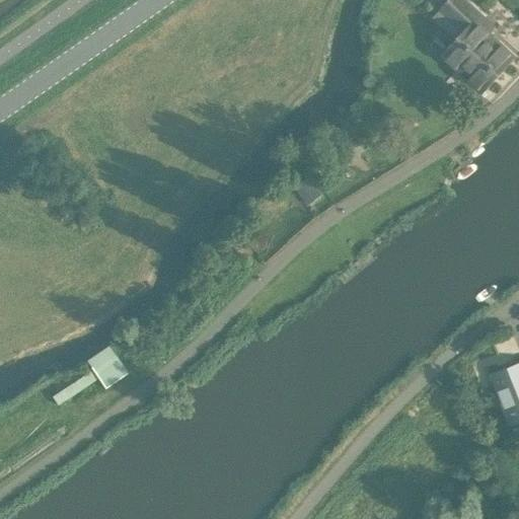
[(464,0),(450,0),(441,11),(464,33),(444,55),(483,91),(513,58),(487,33),(494,26),(464,0)]
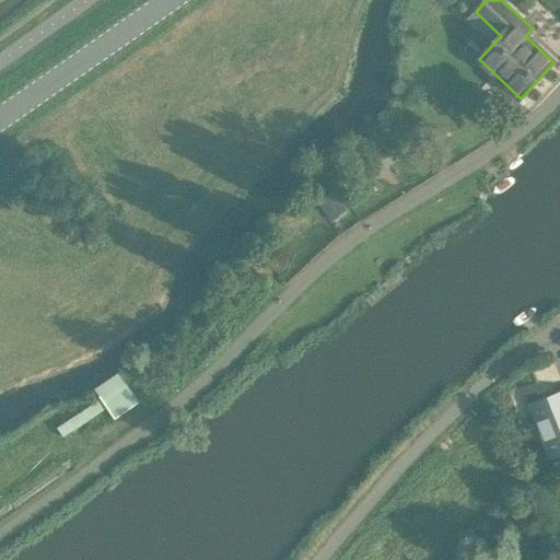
[(334,193),(317,205),(331,222),(347,210),(334,193)]
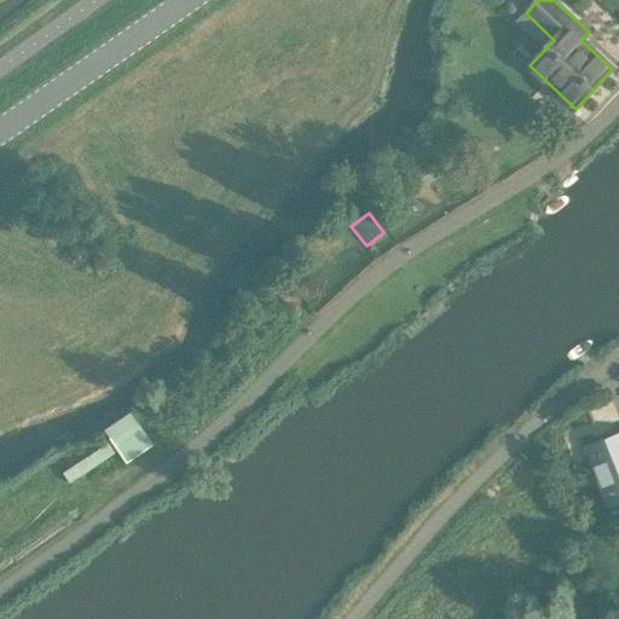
[(152,444),(128,410),(102,428),(109,440),(61,472),(68,481),(116,450),(125,463),(152,444)]
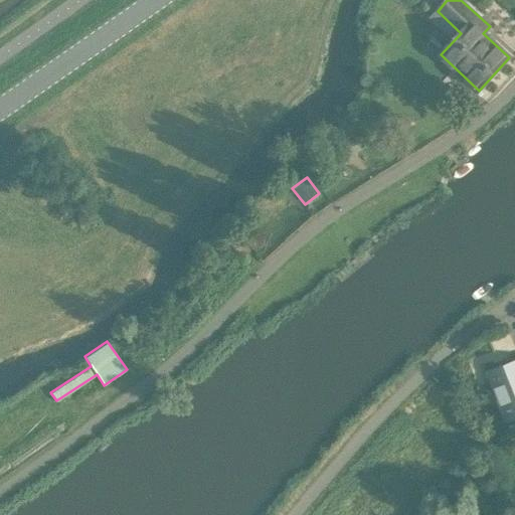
[(514,362),(490,372),(509,418),(514,415),(514,413),(514,414),(514,413),(514,362)]
